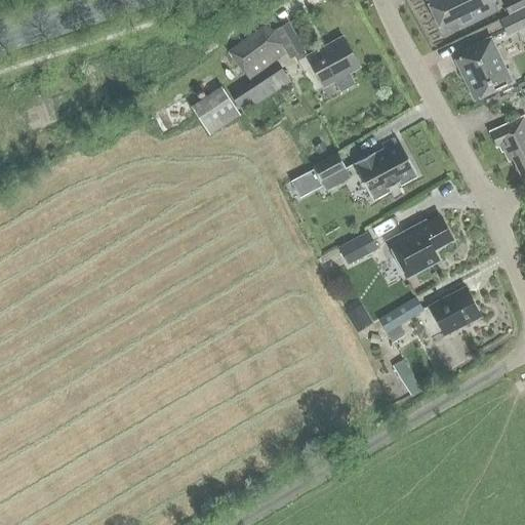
[(459,29),(496,10),(491,0),(428,0),(426,1),(440,31),(456,23),(459,29)]
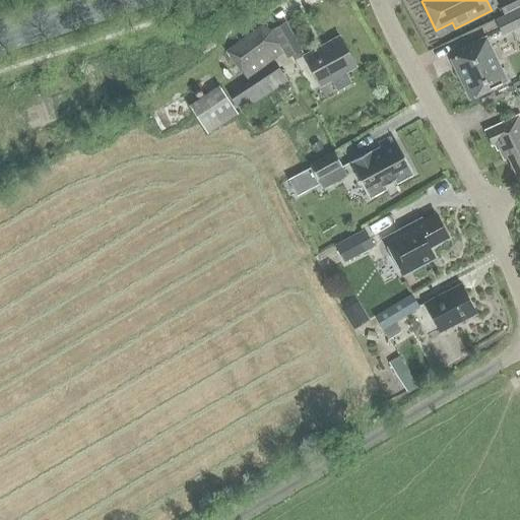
[(510,0),(499,5),(503,15),(519,7),(516,0),(510,0)]
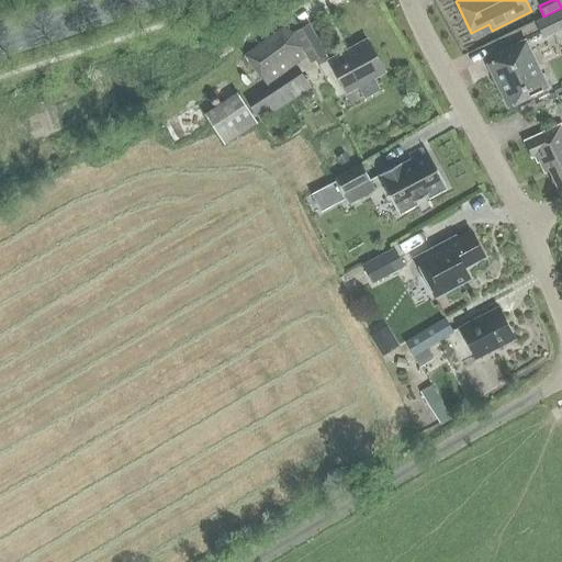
[(543,17),(534,21),(541,38),(561,29),(561,8),(543,17)]
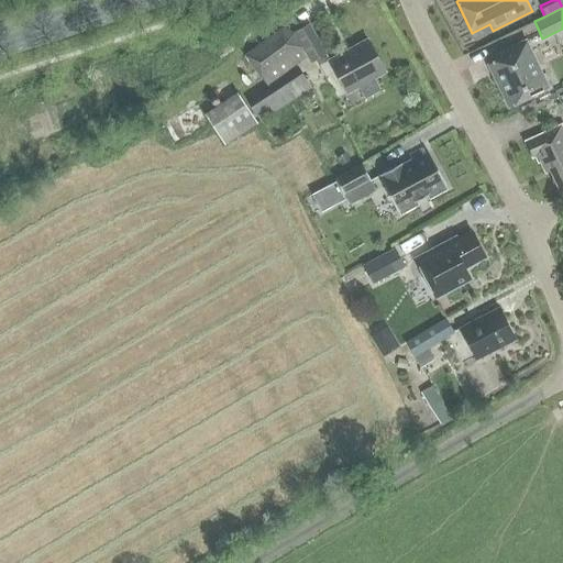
[(282,28),(244,56),(266,86),(306,56),(310,64),(326,55),(309,24),(294,33),(282,28)]
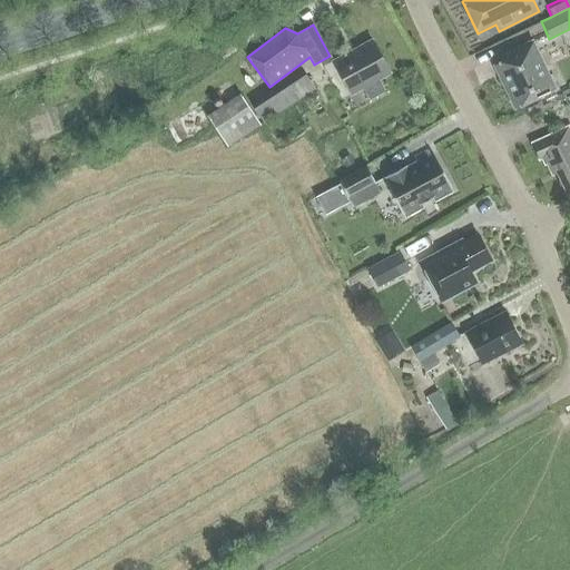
[(331,61),(349,96),(389,74),(371,40),(331,61)]
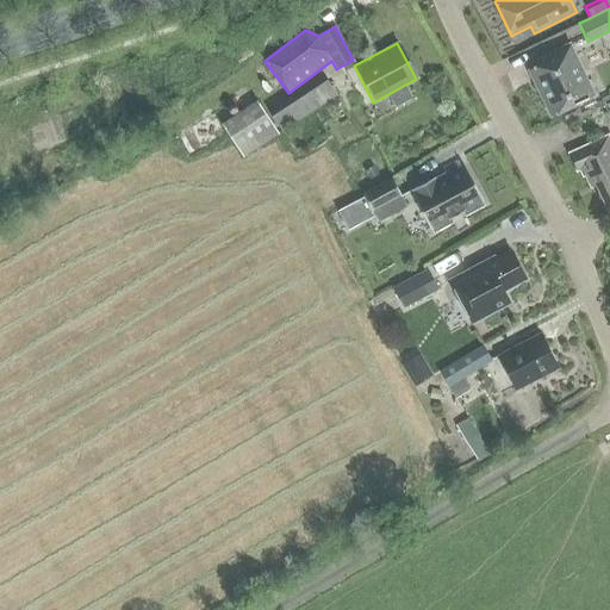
[(589,99),(593,95),(568,45),(539,60),(541,64),(528,70),(551,117),(555,114),(574,105),(587,98),(589,99)]
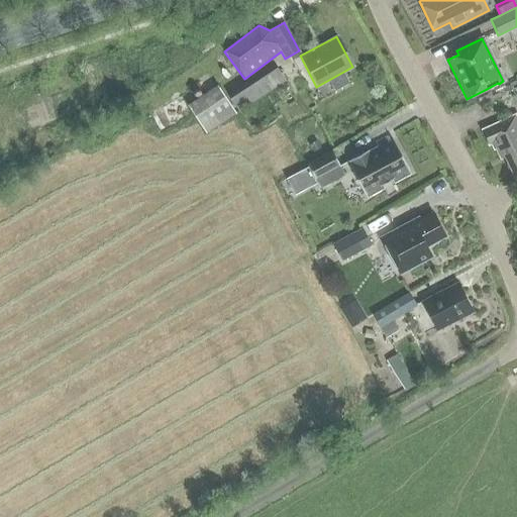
[(226,94),(238,112),(285,81),(273,63),(226,94)]
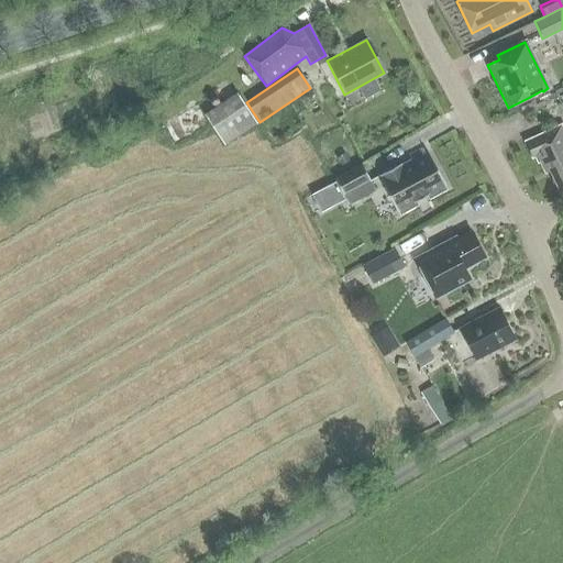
[(256,123),(236,92),(203,114),(223,145),(256,123)]
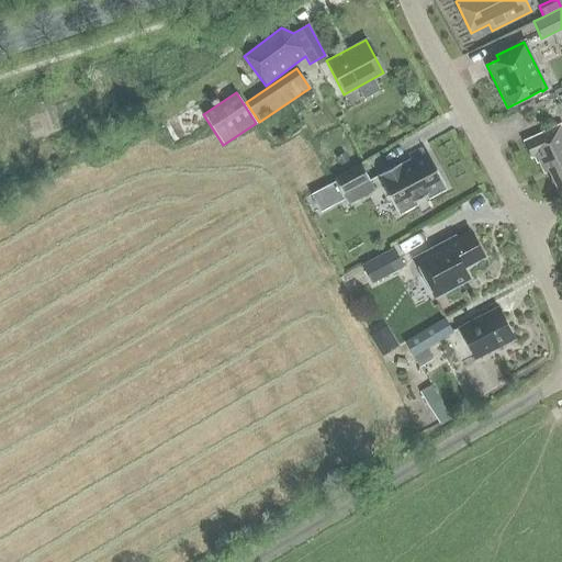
[(561,123),(561,124),(524,142),(531,157),(534,156),(537,161),(539,160),(543,172),(548,170),(560,194),(561,193),(561,123)]
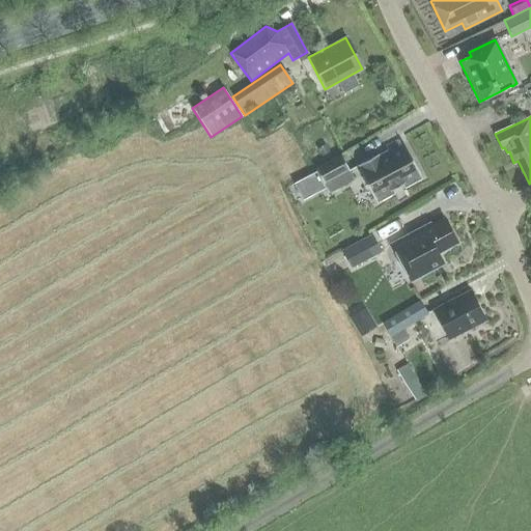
[(376,155),(358,165),(359,168),(358,169),(373,199),(374,198),(376,202),(393,193),(391,190),(401,184),(403,188),(420,178),(418,175),(419,174),(403,145),(379,158),(376,155)]
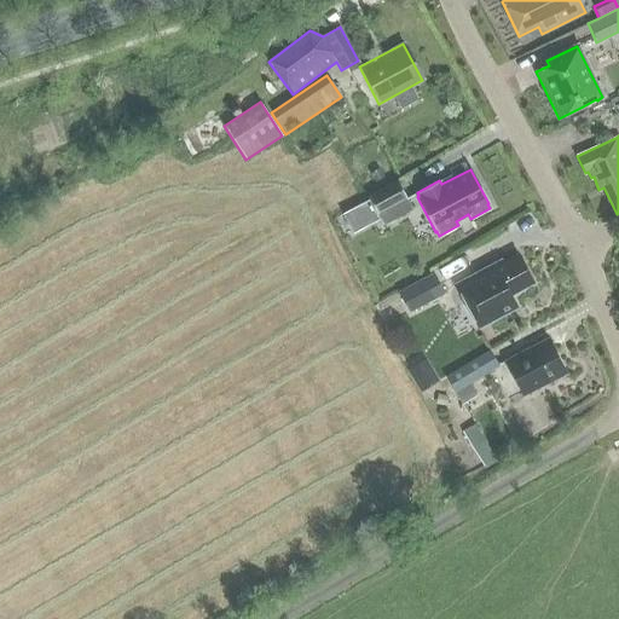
[(397,181),(368,196),(377,213),(405,198),(397,181)]
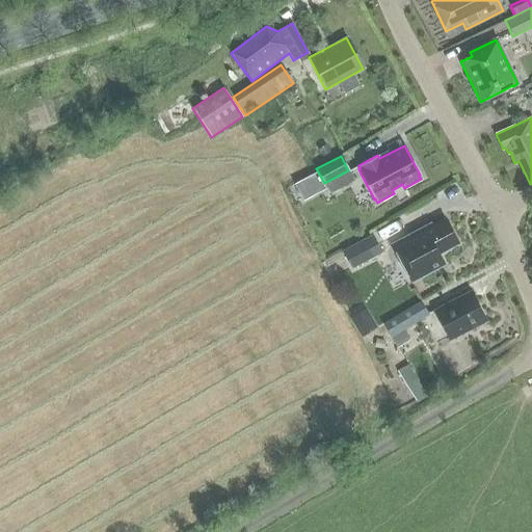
[(436,255),(456,243),(444,219),(430,227),(429,224),(390,245),(410,283),(443,265),(436,255)]
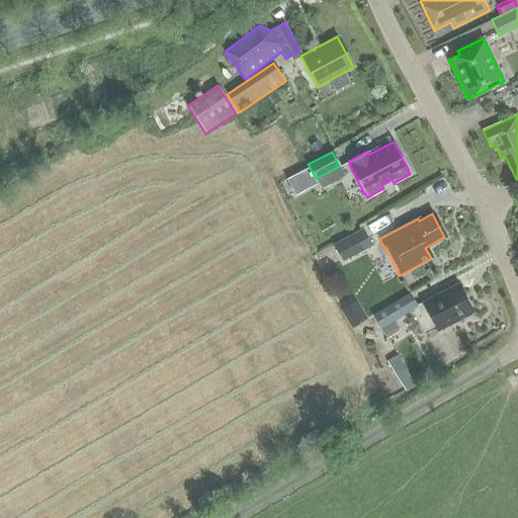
[(362,229),(333,244),(342,261),(371,246),(362,229)]
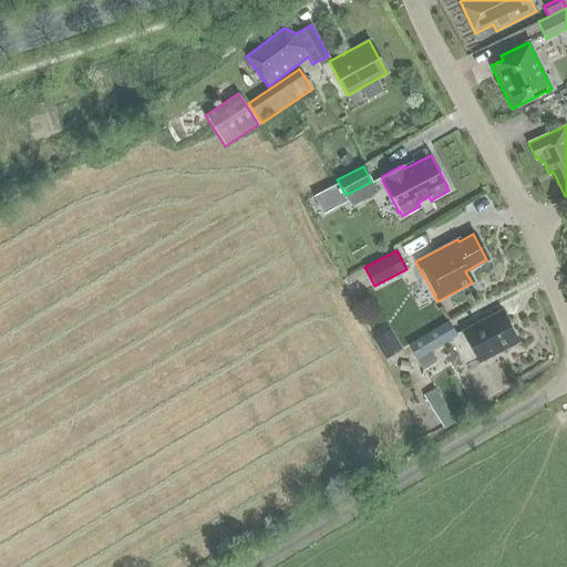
[(477,362),(517,341),(501,310),(461,331),(477,362)]
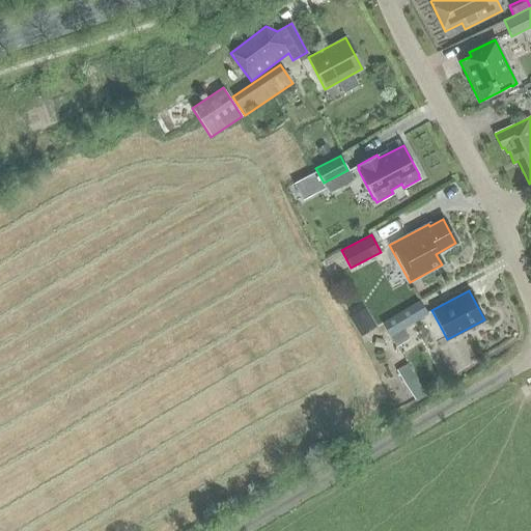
[(428,314),(420,300),(382,323),(390,337),(428,314)]
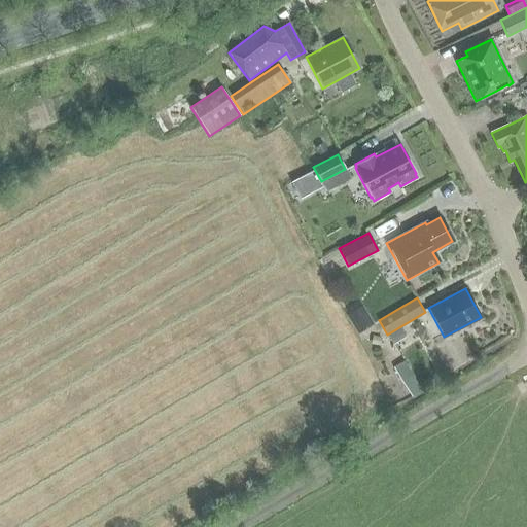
[(363,306),(347,315),(358,334),(374,324),(363,306)]
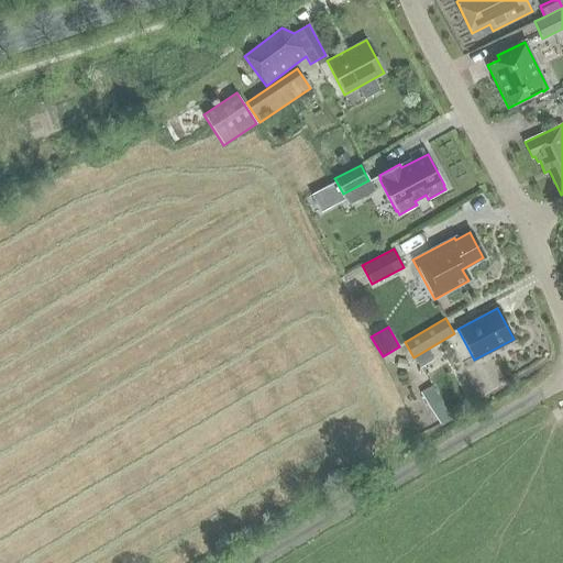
[(419,393),(437,422),(449,415),(443,405),(452,400),(440,381),(419,393)]
